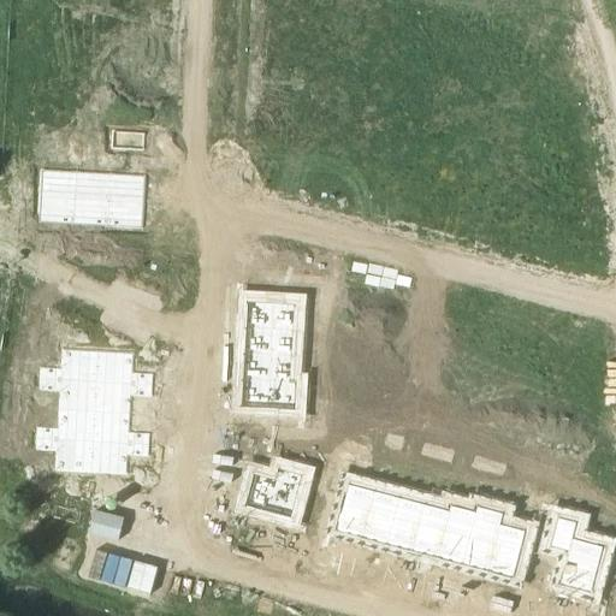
[(78,134),(78,124),(64,123),(64,134),(78,134)]
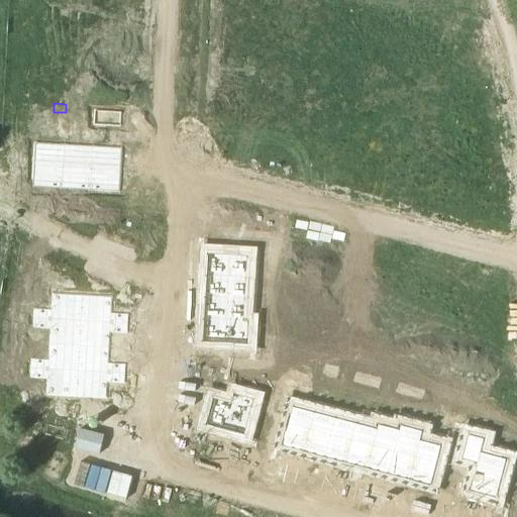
[(78,113),(78,105),(66,104),(66,112),(78,113)]
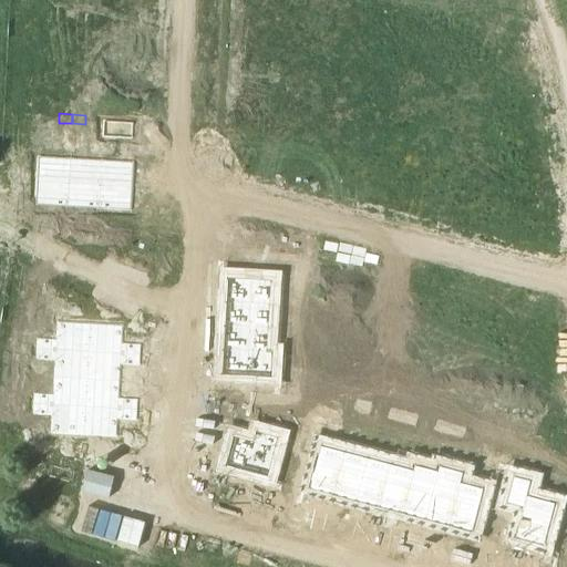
[(103,123),(102,137),(131,138),(132,124),(103,123)]
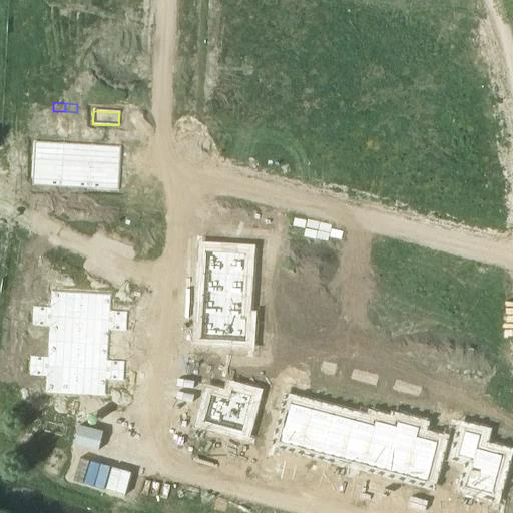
[(34,143),(31,187),(61,189),(63,144),(34,143)]
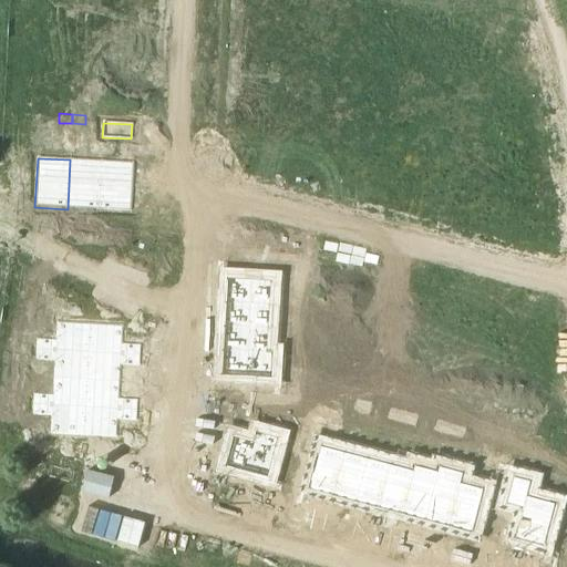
[(70,160),(68,209),(98,210),(101,162),(70,160)]
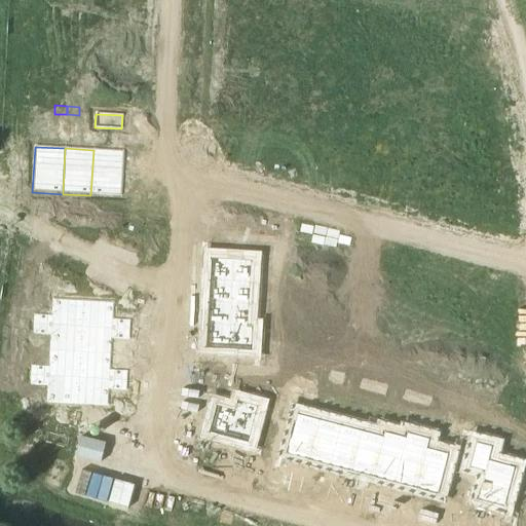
[(94,150),(90,195),(121,197),(123,151),(94,150)]
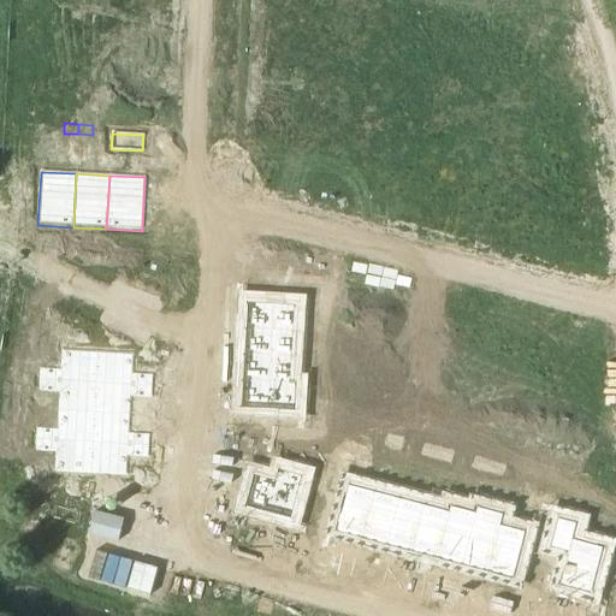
[(246,303),(244,330),(292,333),(294,306),(306,307),(307,290),(276,289),(274,304),(246,303)]
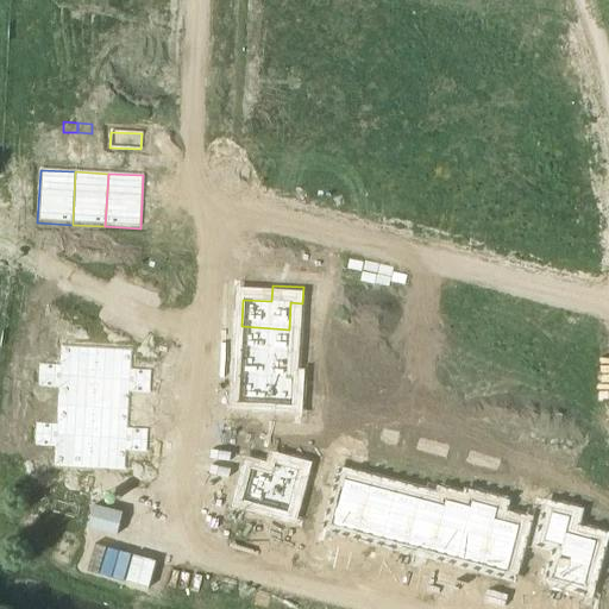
[(242,326),(240,352),(288,355),(289,330),(242,326)]
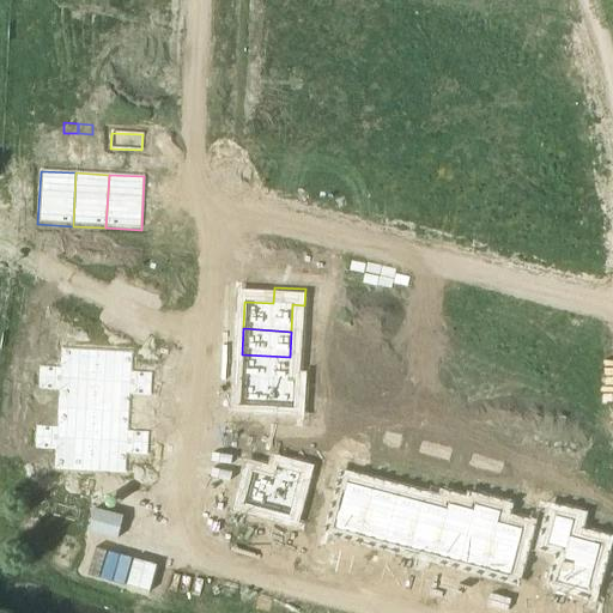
[(41,368),(40,377),(59,378),(95,381),(97,349),(61,346),(60,369),(41,368)]
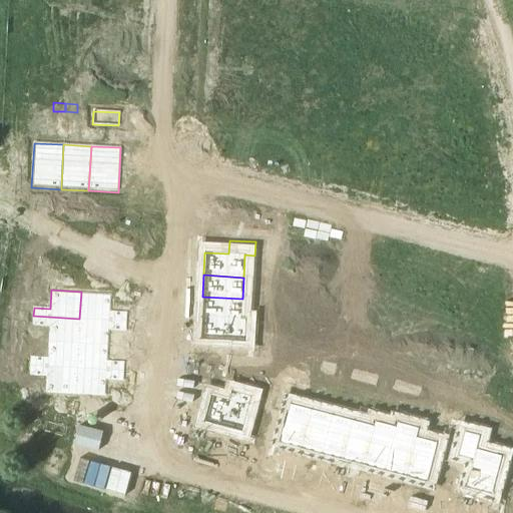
[(295,304),(298,292),(290,290),(287,302),(295,304)]
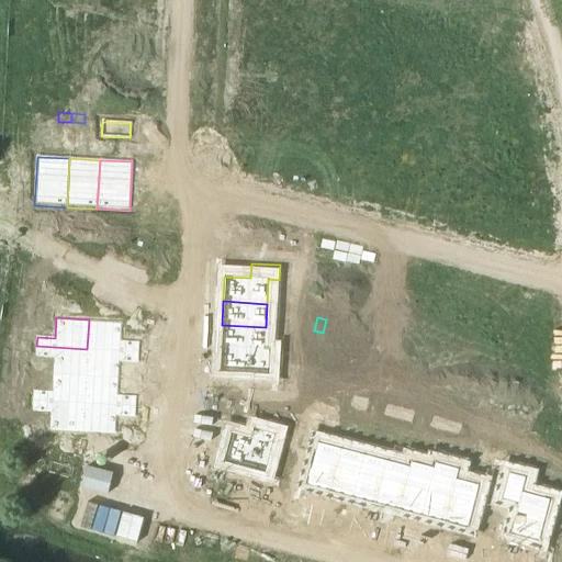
[(89,319),(87,349),(120,350),(137,351),(138,343),(121,341),(122,321),(89,319)]
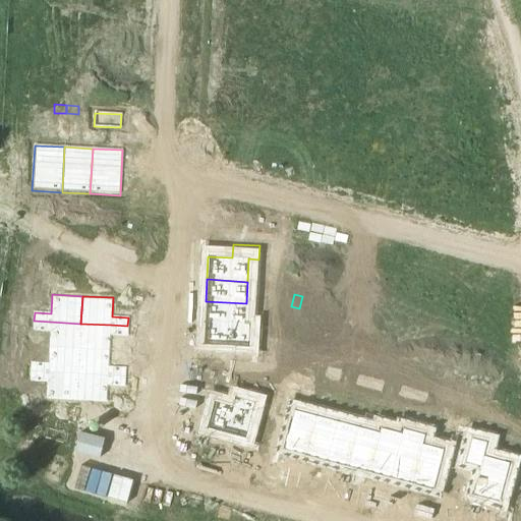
[(206,301),(204,323),(245,326),(246,303),(206,301)]
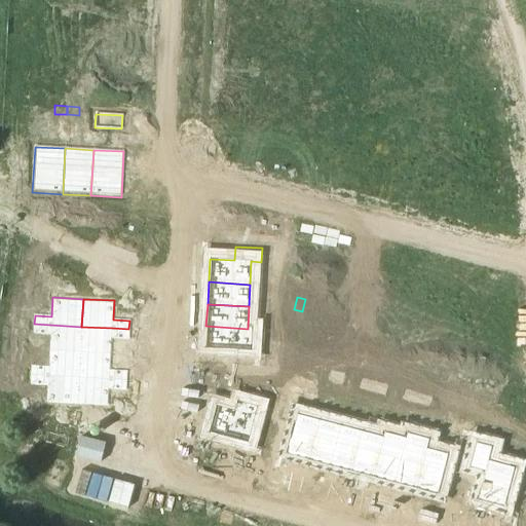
[(299,323),(302,311),(294,309),(291,321),(299,323)]
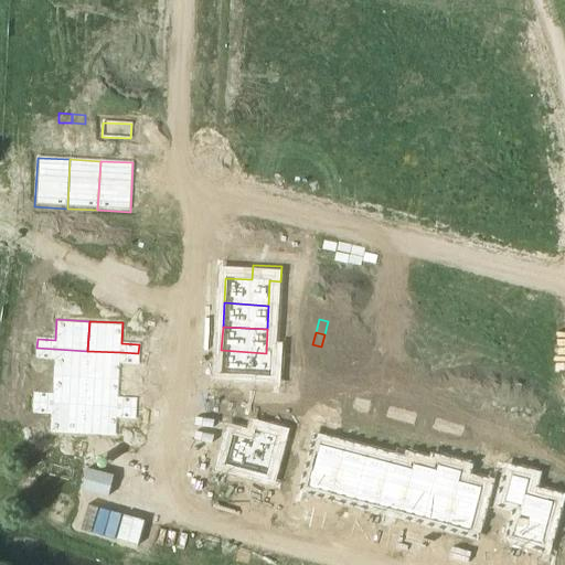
[(36,348),(36,358),(54,359),(53,377),(86,380),(87,351),(54,349),(36,348)]
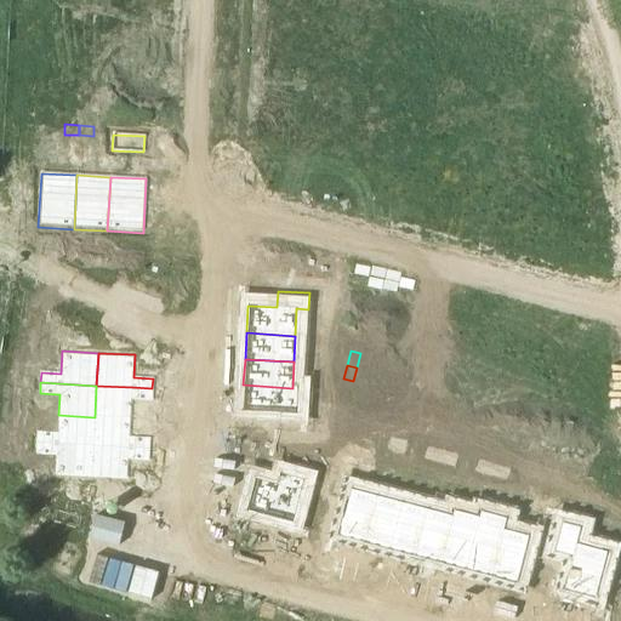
[(243,385),(241,412),(280,415),(280,431),(312,433),(312,416),(290,415),(292,388),(243,385)]
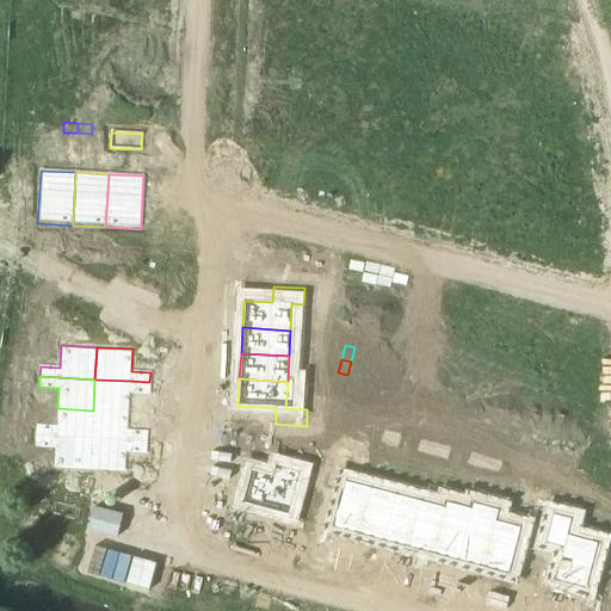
[(94,380),(93,411),(129,412),(130,392),(148,393),(149,382),(130,381),(94,380)]
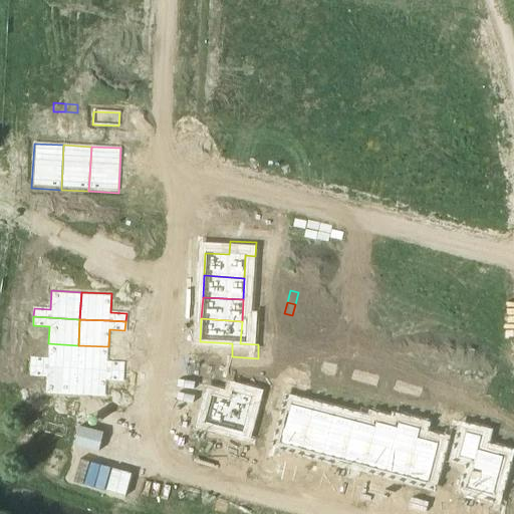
[(442,363),(439,376),(464,383),(467,370),(494,377),(501,353),(458,342),(452,366),(442,363)]
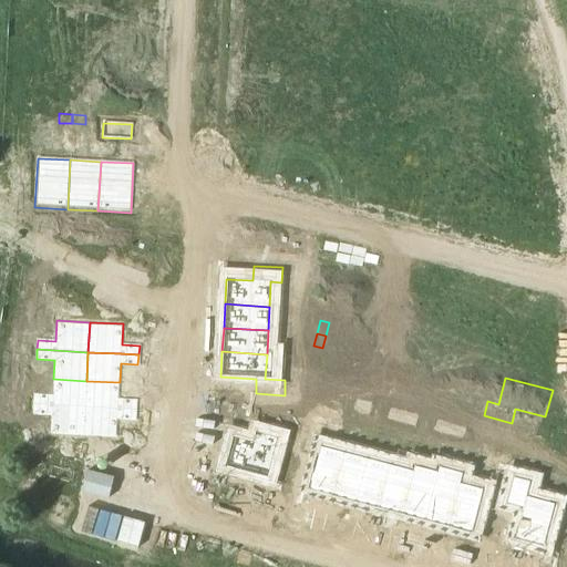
[(34,398),(33,406),(51,408),(84,410),(86,381),(53,379),(52,399),(34,398)]
